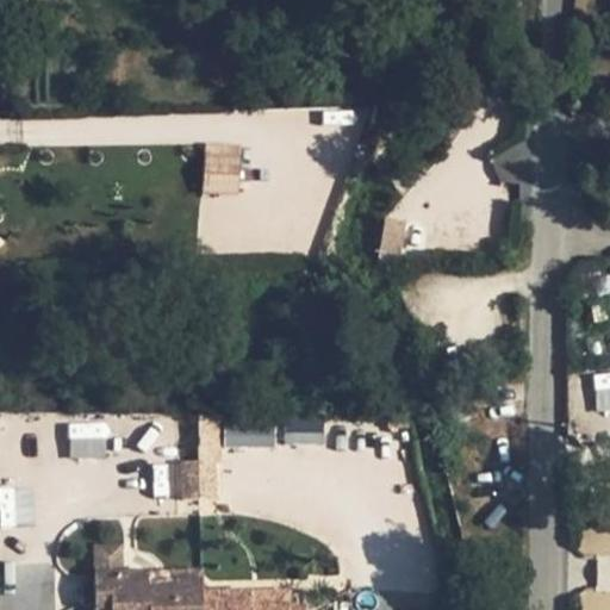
[(206,142),(201,191),(238,194),(243,144),(206,142)]
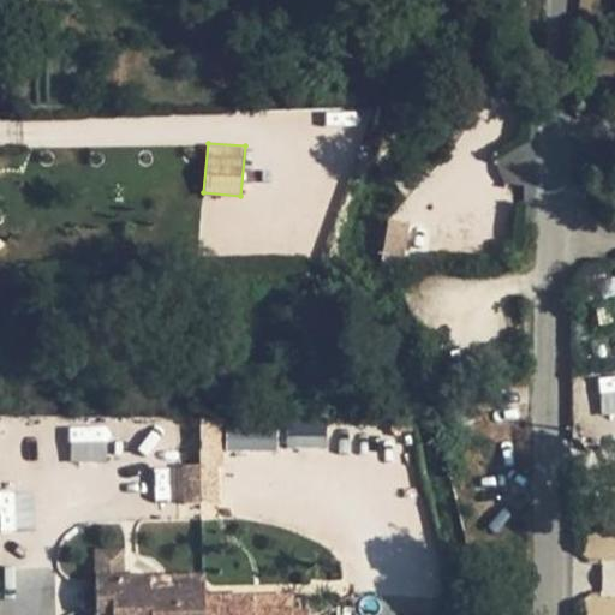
[(601,413),(614,412),(614,375),(598,377),(601,413)]
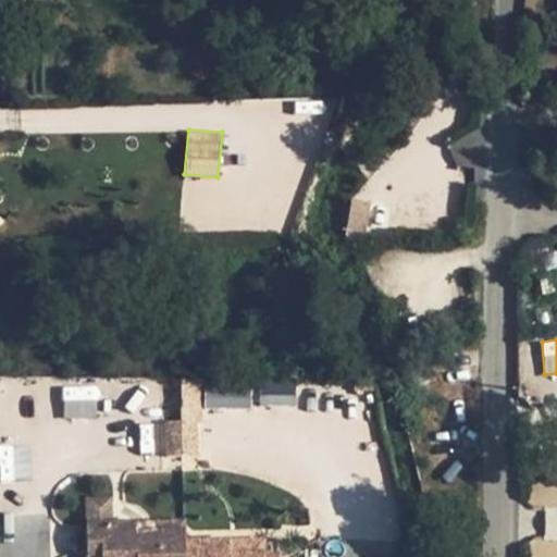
[(207,407),(250,406),(250,383),(206,384),(207,407)]
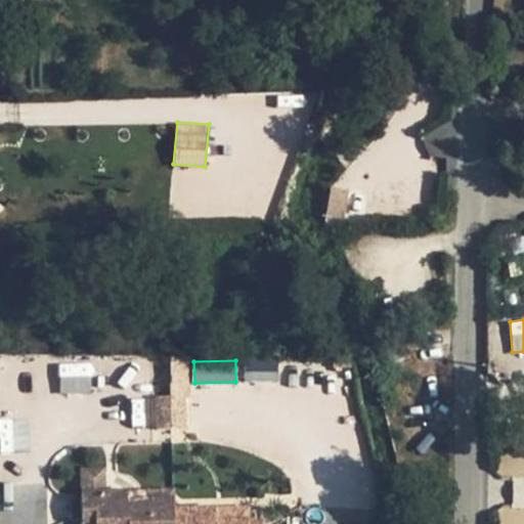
[(247,380),(276,380),(277,362),(247,362),(247,380)]
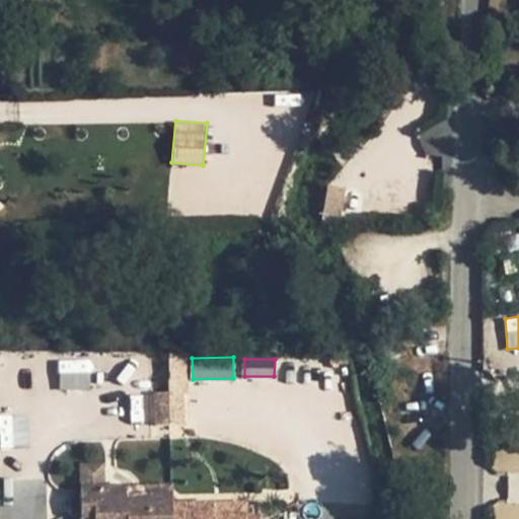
[(59,362),(59,388),(90,387),(90,361),(59,362)]
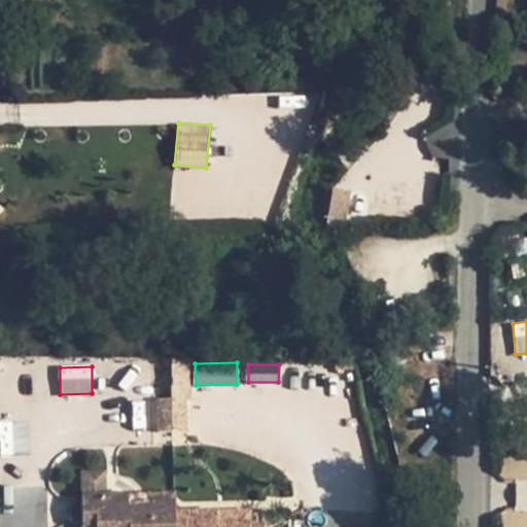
[(179,387),(161,387),(162,399),(180,399),(179,387)]
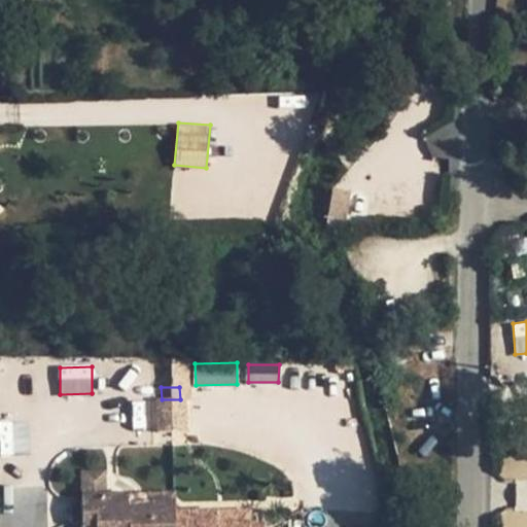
[(157,433),(185,432),(185,399),(180,399),(162,399),(157,400),(157,433)]
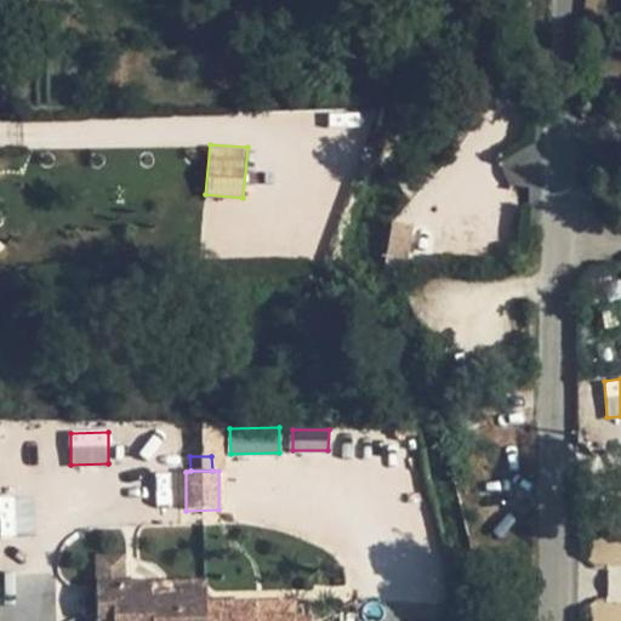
[(0,533),(34,533),(33,496),(0,496),(0,533)]
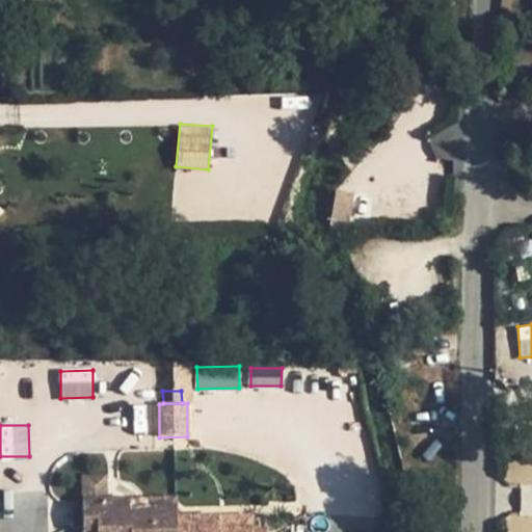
[(106,501),(105,478),(81,478),(82,502),(106,501)]
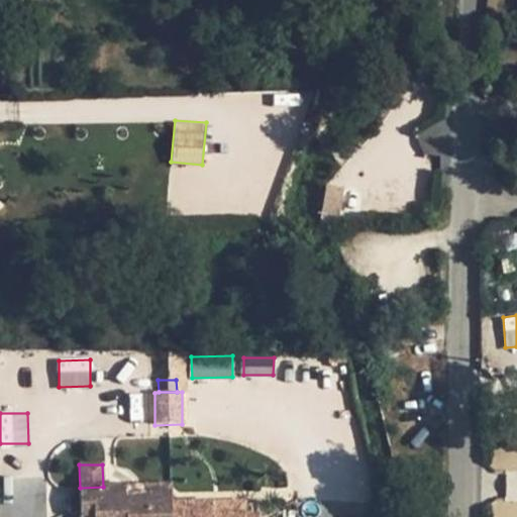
[(126,486),(126,495),(172,493),(171,485),(126,486)]
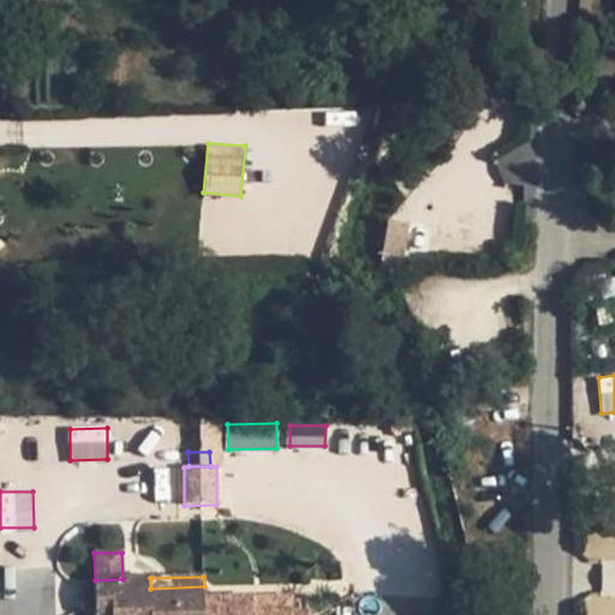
[(150,589),(150,578),(123,579),(95,580),(96,614),(112,614),(111,614),(308,614),(308,613),(291,614),(254,614),(252,598),(204,599),(204,586),(150,589)]
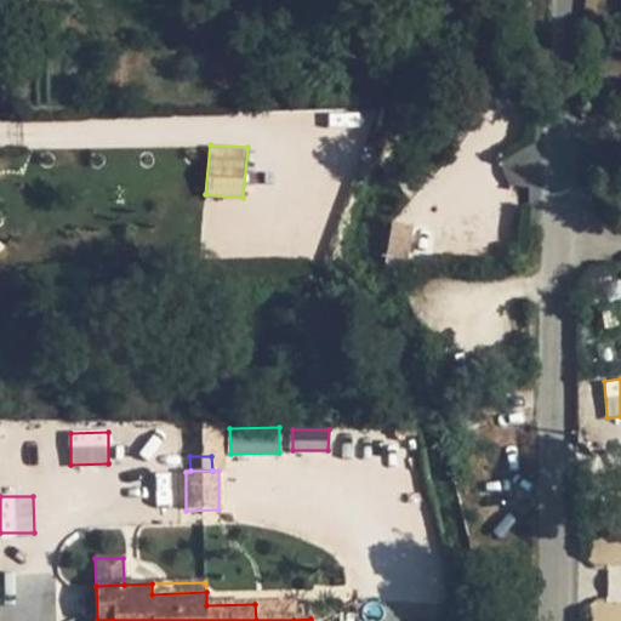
[(255,604),(256,620),(294,620),(294,603),(255,604)]
